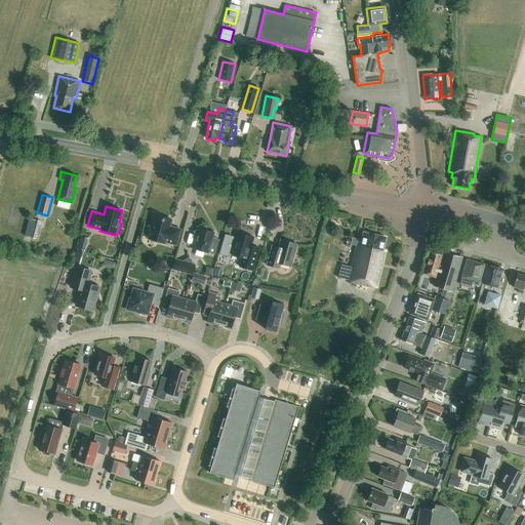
[(180,230),(169,227),(171,219),(155,215),(151,227),(148,227),(146,237),(148,238),(148,239),(164,243),(165,242),(176,245),(180,230)]
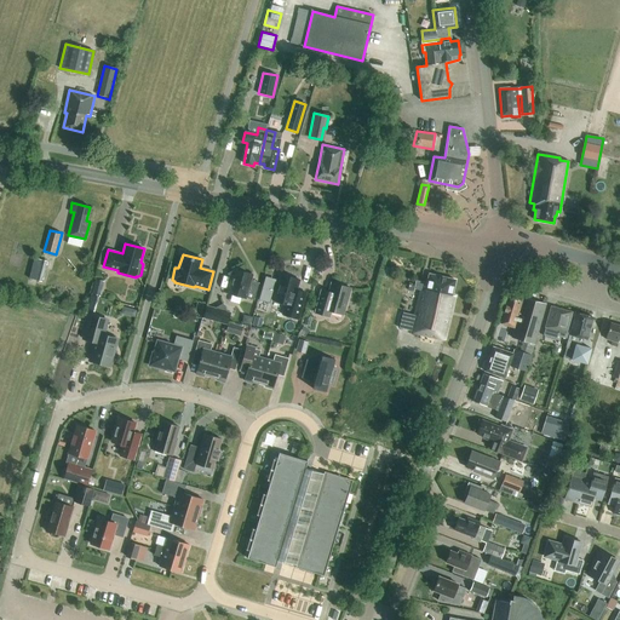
[(42,281),(47,262),(34,258),(29,279),(42,281)]
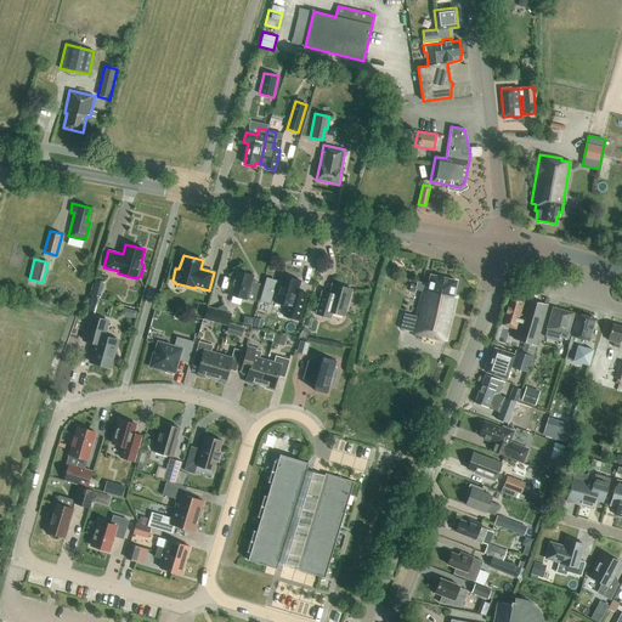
[(255,301),(260,283),(252,281),(253,276),(247,273),(243,266),(228,275),(232,282),(228,294),(246,299),(247,299),(255,301)]
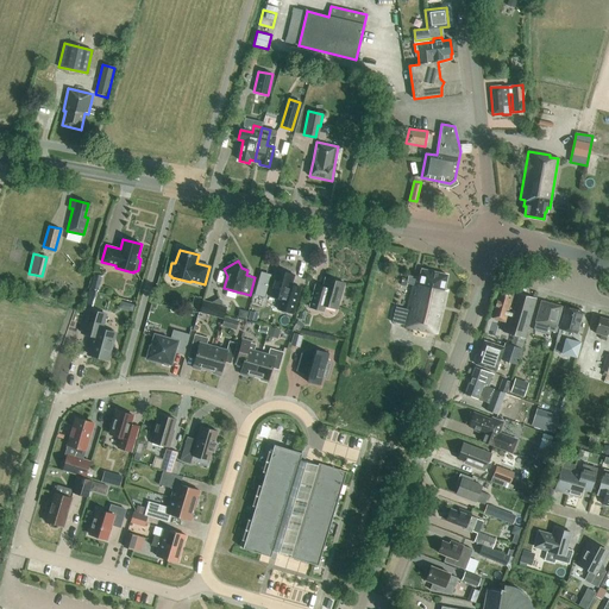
[(444,290),(447,275),(421,269),(419,278),(416,277),(414,286),(413,286),(408,311),(396,307),(391,322),(403,325),(403,326),(437,334),(447,292),(444,290)]
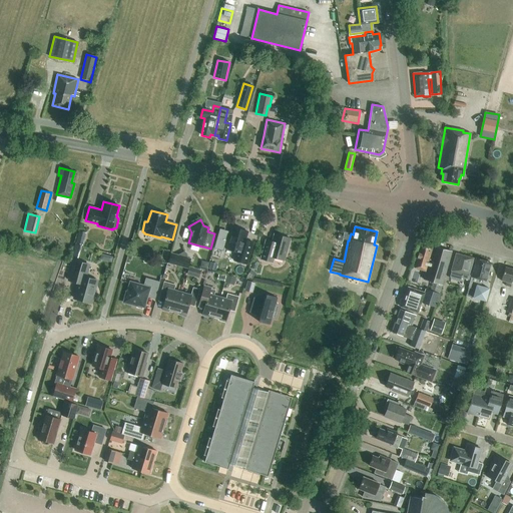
[(245,239),(247,231),(231,227),(225,248),(236,251),(233,261),(246,265),(253,242),(245,239)]
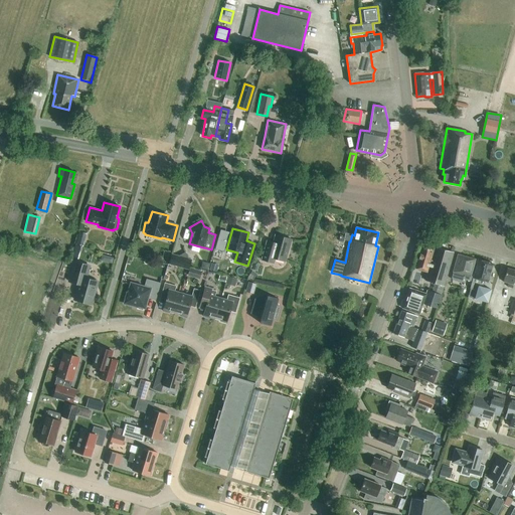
[(223,251),(229,231),(220,229),(215,248),(223,251)]
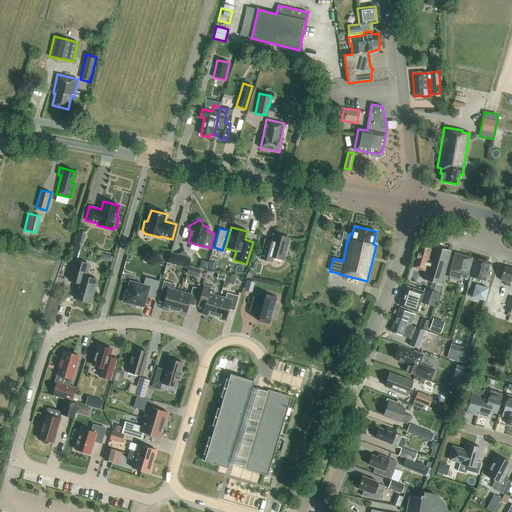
[(82,246),(86,233),(79,231),(75,244),(82,246)]
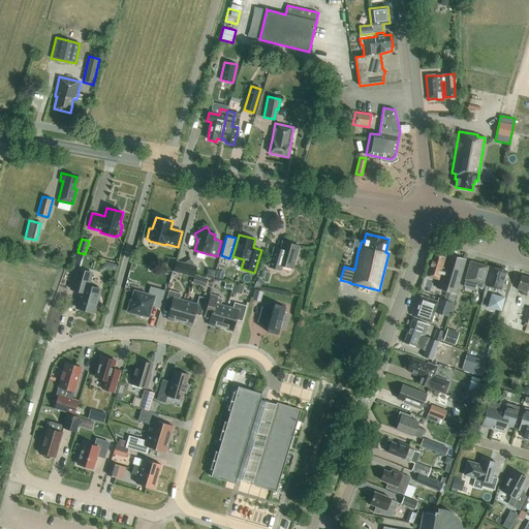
[(292,269),(299,246),(283,242),(280,249),(274,248),(269,267),(281,270),(282,266),(292,269)]
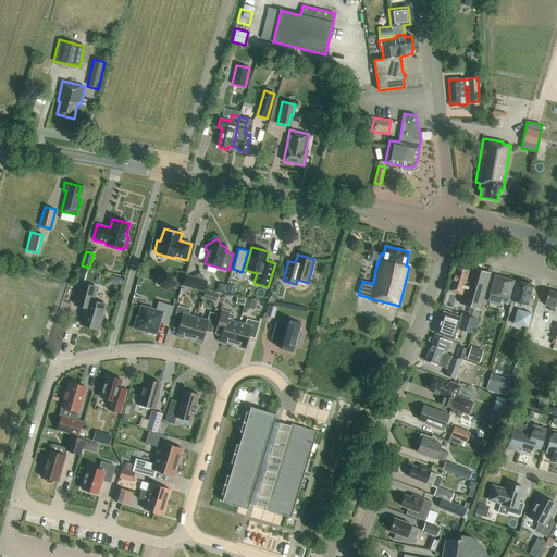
[(477,319),(479,309),(490,273),(470,268),(457,264),(449,291),(461,295),(459,304),(470,307),(467,316),(461,313),(460,318),(442,312),(435,333),(453,339),(457,329),(472,334),(477,319)]
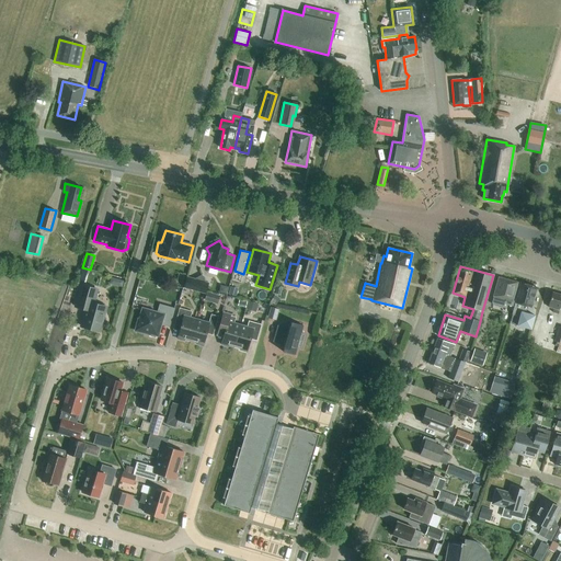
[(205,282),(202,275),(195,279),(187,277),(184,287),(205,294),(208,283),(205,282)]
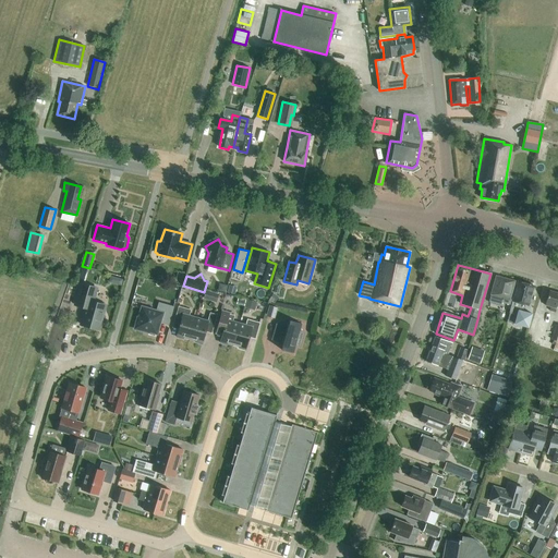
[(509,304),(510,300),(514,281),(495,276),(489,295),(490,295),(489,301),(490,303),(498,305),(500,304),(501,302),(509,304)]
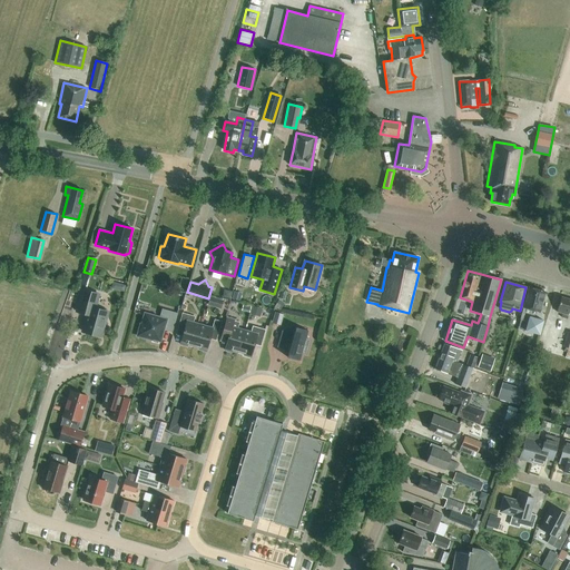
[(529,287),(520,320),(528,322),(526,331),(539,334),(543,321),(533,317),(536,311),(539,312),(544,292),(529,287)]
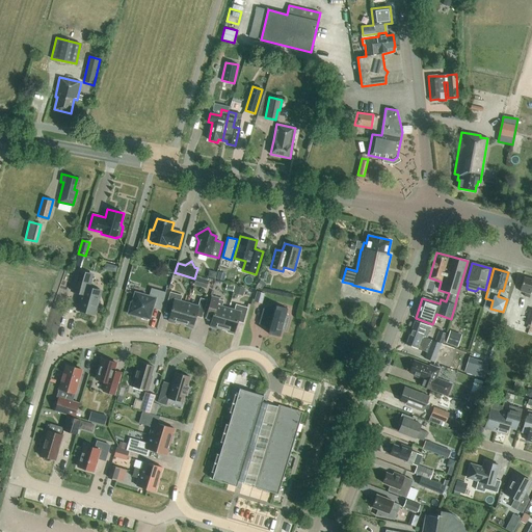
[(94,314),(100,291),(88,288),(92,274),(77,270),(71,290),(82,293),(77,310),(94,314)]
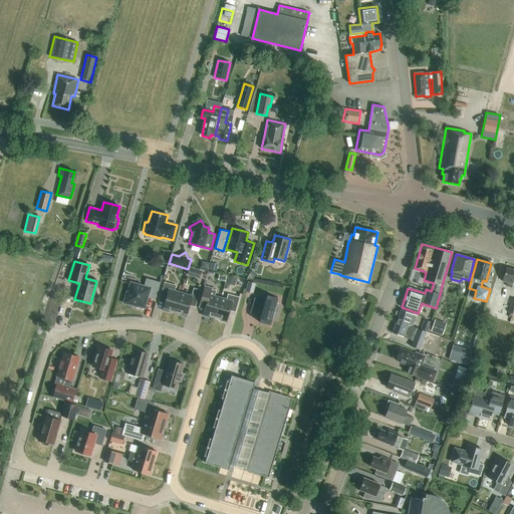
[(215,263),(210,262),(208,269),(213,270),(215,271),(217,263),(215,263)]
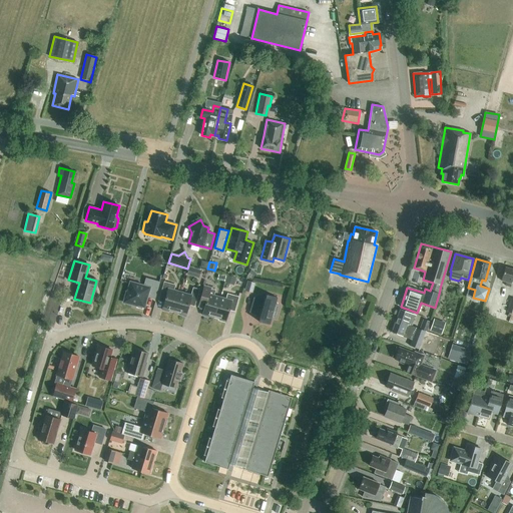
[(199,279),(201,270),(188,267),(186,275),(199,279)]
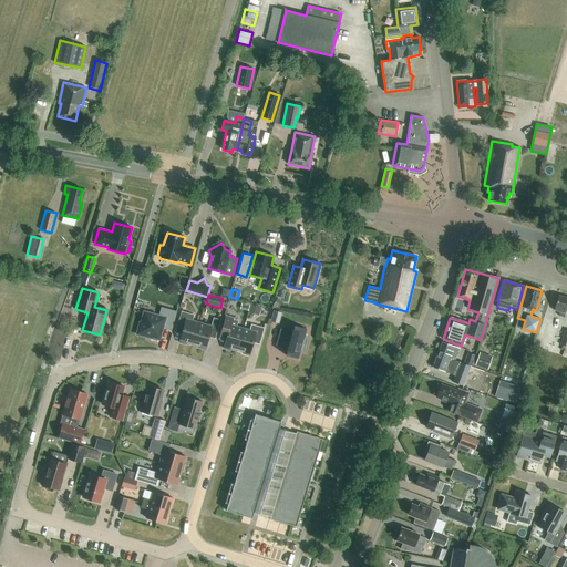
[(566,310),(566,298),(558,295),(554,310),(565,313),(566,310)]
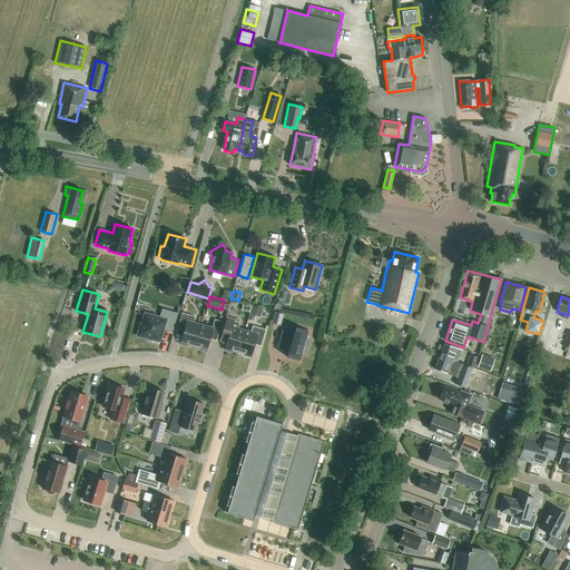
[(262,308),(253,306),(251,314),(259,316),(262,308)]
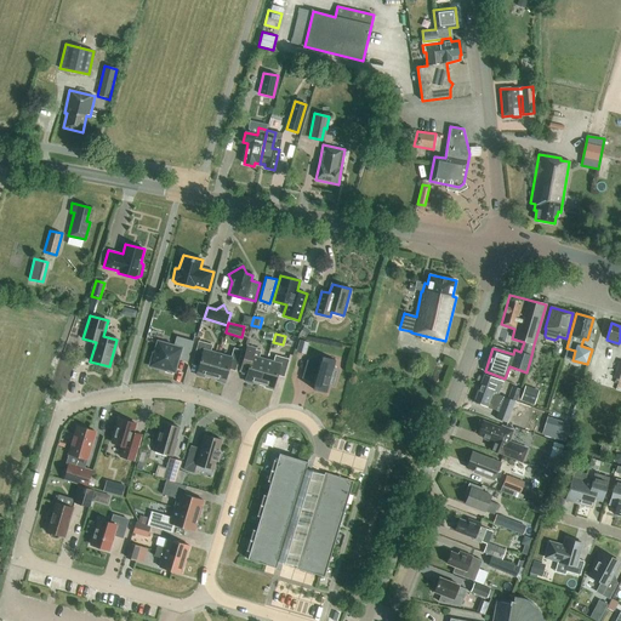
[(188,360),(193,342),(177,337),(174,346),(158,342),(154,354),(153,354),(149,366),(159,369),(159,368),(175,371),(178,358),(188,360)]
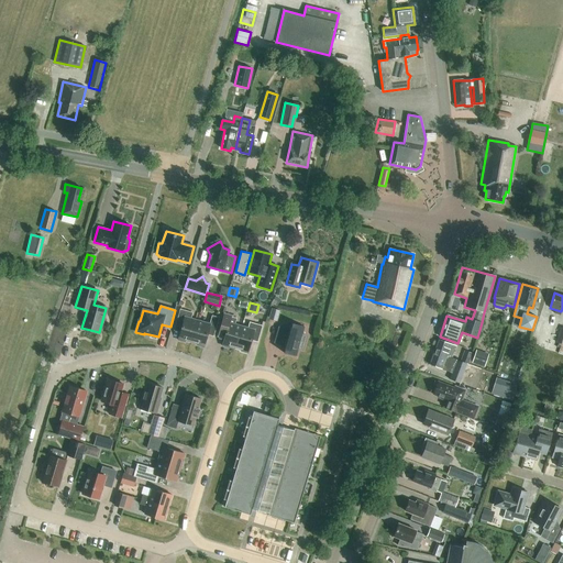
[(280,310),(272,308),(268,319),(277,321),(280,310)]
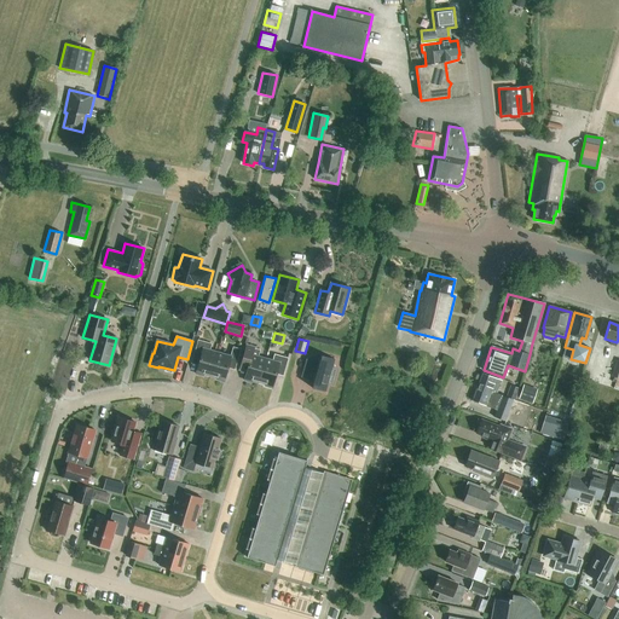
[(210,376),(217,352),(209,351),(212,343),(198,340),(192,358),(200,359),(196,374),(203,376),(203,374),(210,376)]
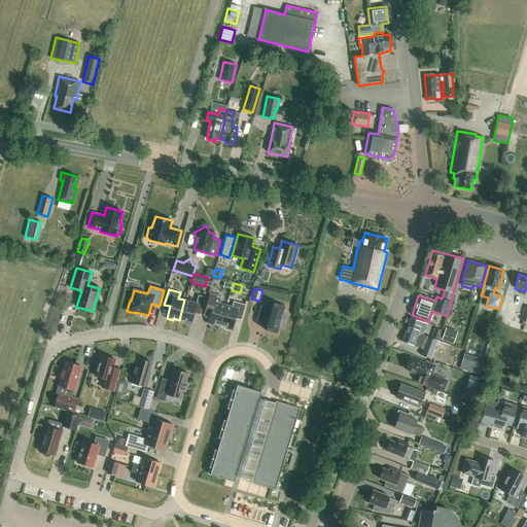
[(220,325),(225,306),(219,304),(221,299),(210,294),(205,310),(211,312),(208,323),(214,325),(214,324),(220,325)]
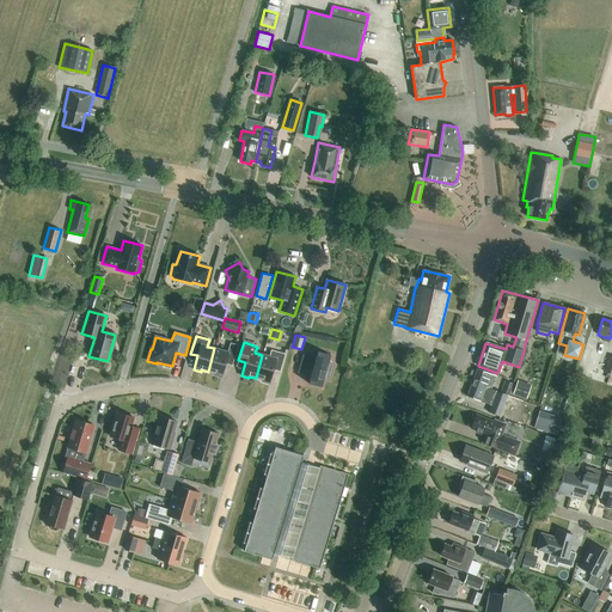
[(214,348),(208,372),(214,374),(214,375),(221,378),(225,363),(232,366),(238,346),(231,343),(227,352),(214,348)]
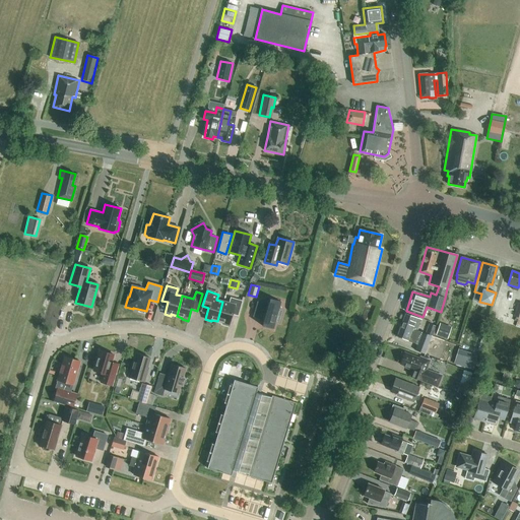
[(222,302),(217,321),(222,323),(222,324),(229,326),(232,314),(238,316),(242,301),(231,298),(229,303),(222,302)]
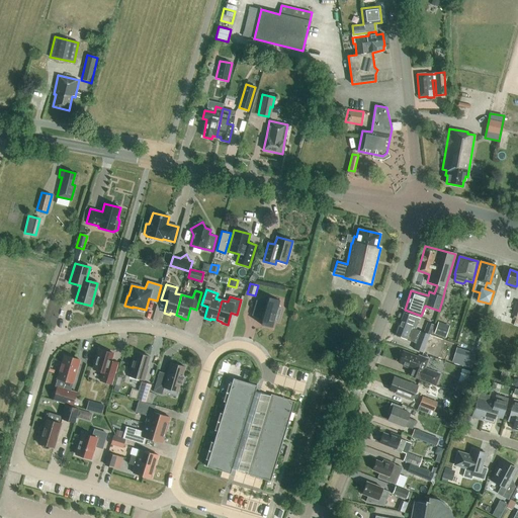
[(277,309),(279,300),(268,297),(267,304),(256,300),(252,316),(262,319),(261,325),(272,328),(274,320),(278,321),(281,310),(277,309)]
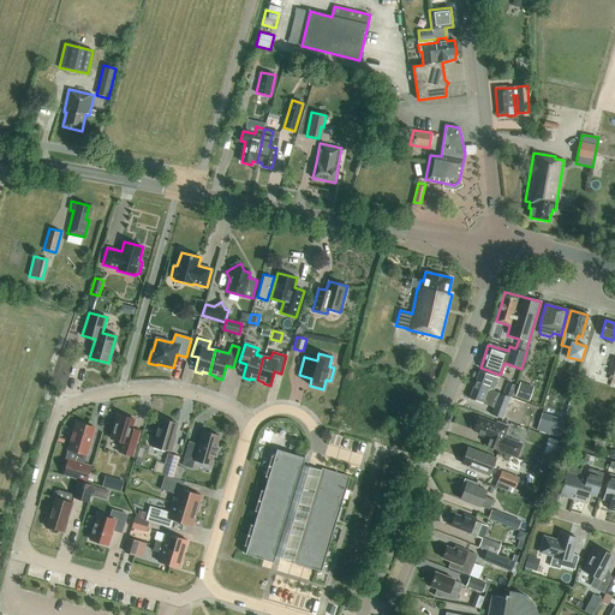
[(475,383),(493,390),(497,378),(479,371),(475,383)]
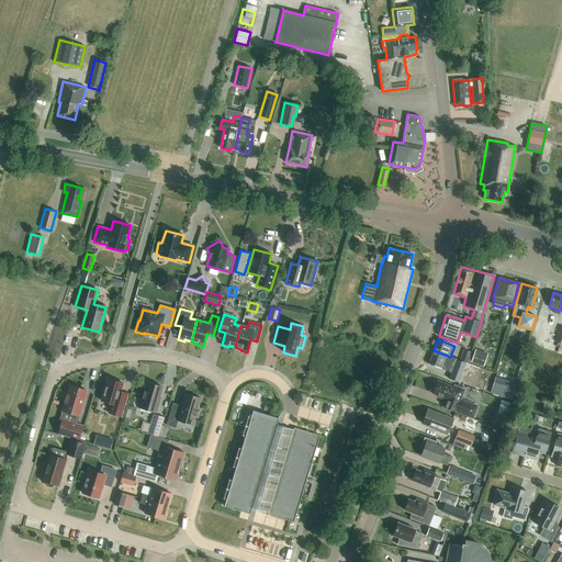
[(460,360),(468,363),(472,352),(463,349),(460,360)]
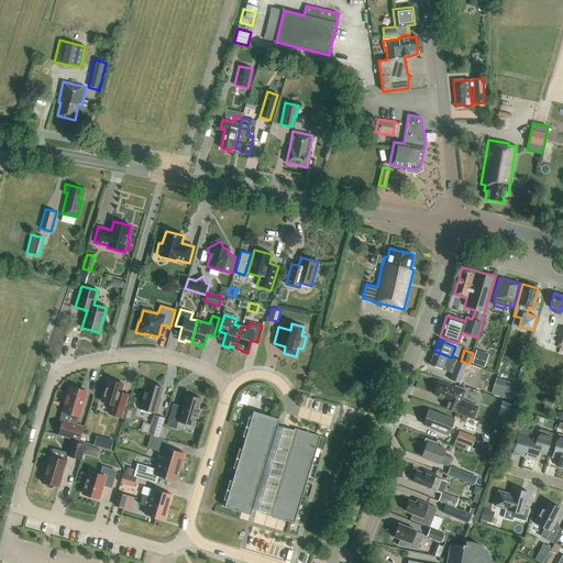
[(484,366),(488,354),(476,350),(472,363),(484,366)]
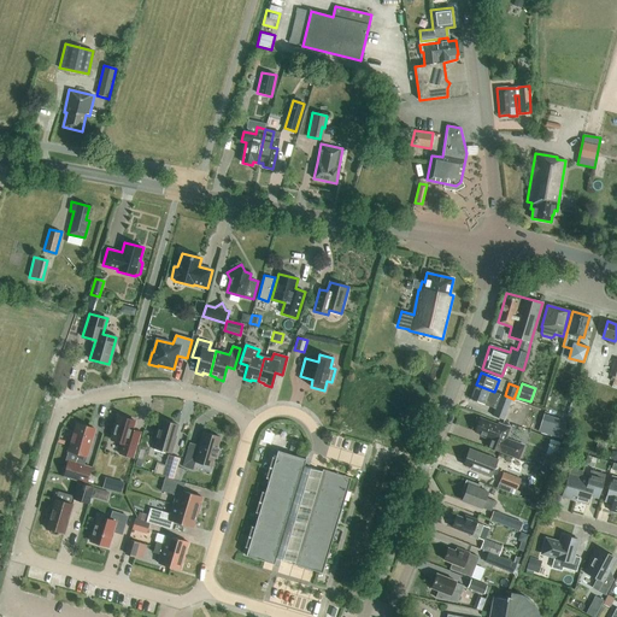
[(500,394),(494,392),(476,385),(470,400),(489,406),(491,404),(495,406),(492,416),(504,419),(511,399),(499,394),(500,394)]
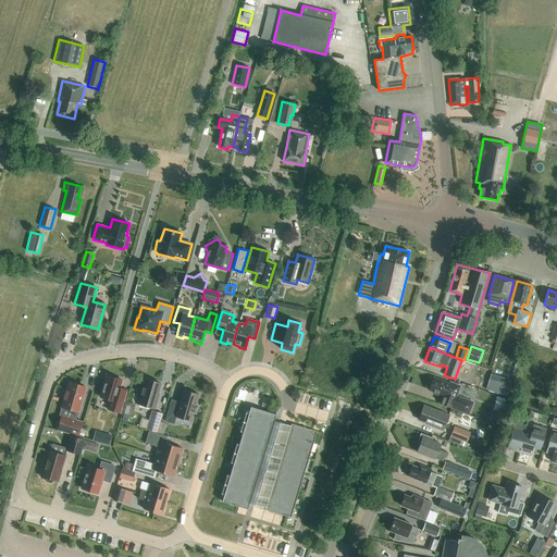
[(503,376),(490,373),(485,390),(497,393),(503,376)]
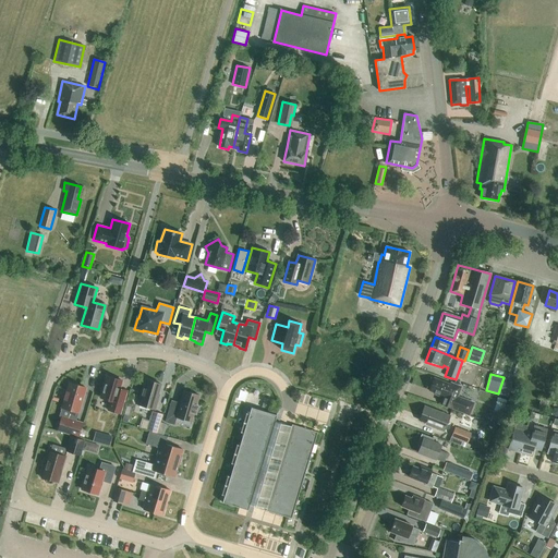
[(120,414),(124,398),(128,390),(120,388),(122,380),(107,376),(100,398),(110,401),(108,410),(120,414)]
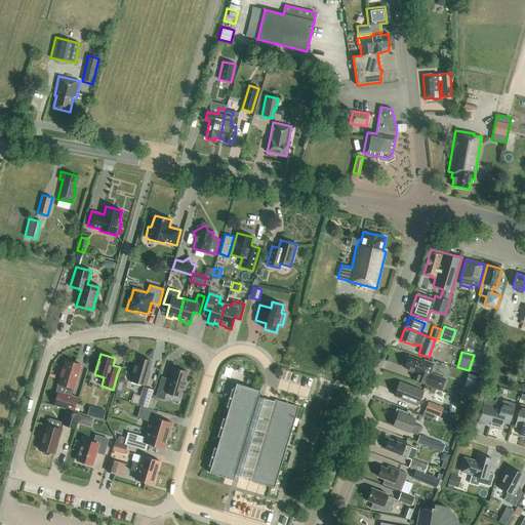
[(441,390),(445,379),(429,373),(432,365),(408,356),(403,367),(409,370),(409,371),(418,374),(415,380),(425,385),(425,384),(441,390)]
